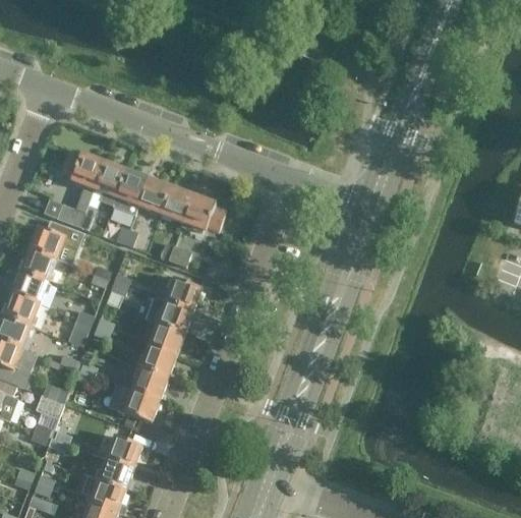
[(57,218),(79,226),(85,212),(88,206),(94,189),(94,188),(104,161),(81,153),(80,157),(68,152),(61,172),(72,176),(71,180),(85,186),(77,210),(62,204),(57,218)]
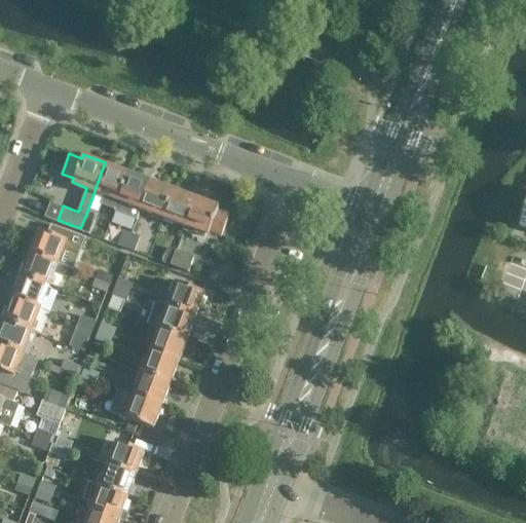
[(128,171),(105,162),(95,190),(95,191),(117,199),(118,199),(128,171)]
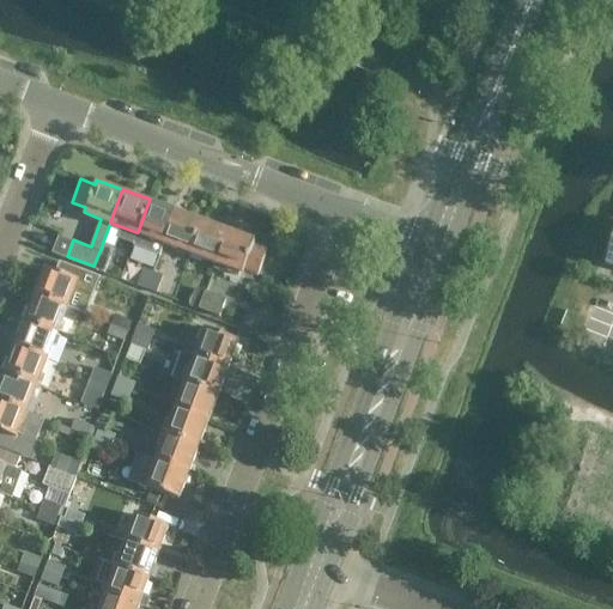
[(159,253),(163,242),(176,209),(150,199),(138,232),(137,232),(133,243),(159,253)]
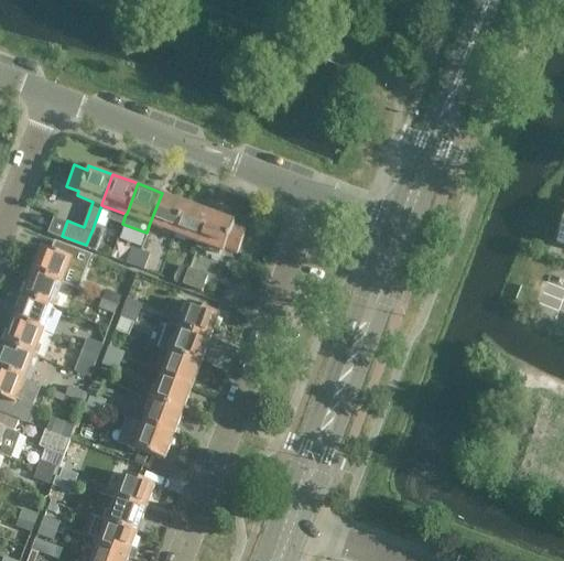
[(162,193),(150,223),(174,232),(185,202),(162,193)]
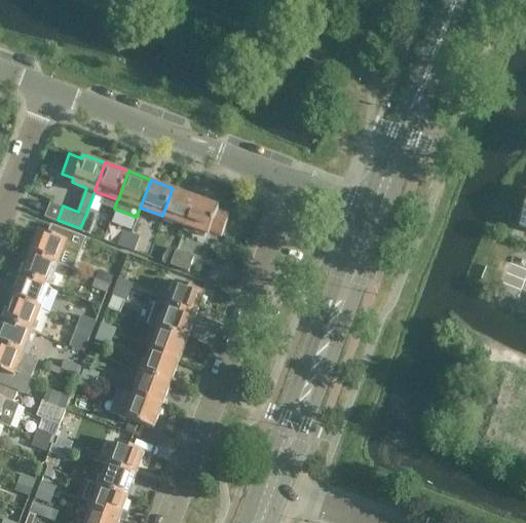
[(162,216),(184,224),(185,224),(195,196),(173,188),(162,216)]
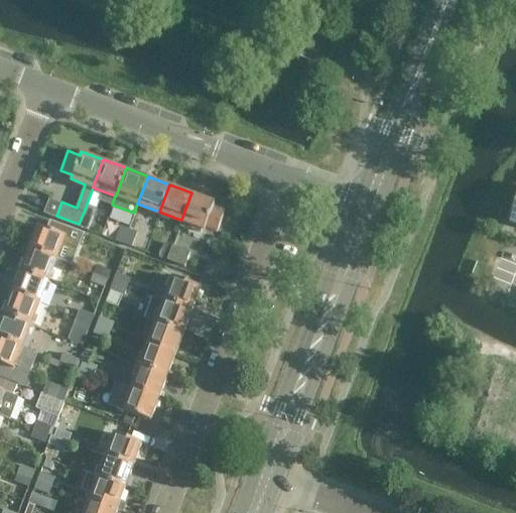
[(215,201),(191,193),(181,220),(180,220),(179,224),(188,228),(189,223),(205,229),(206,225),(217,229),(225,209),(214,204),(215,201)]
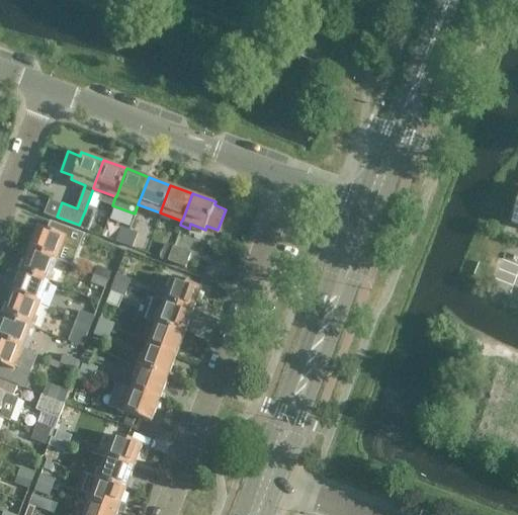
[(85,210),(79,225),(88,229),(93,215),(93,207),(87,204),(85,210)]
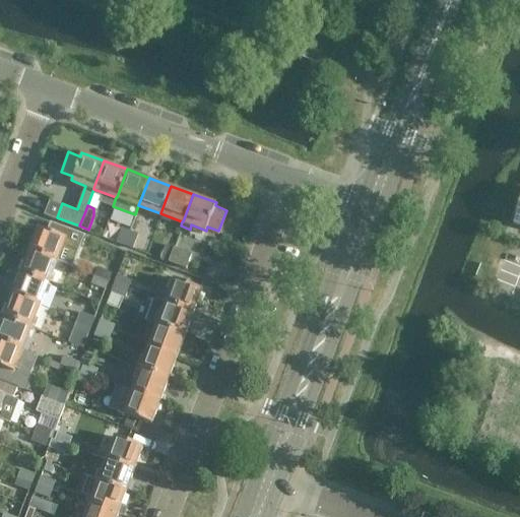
[(82,232),(56,221),(52,231),(39,225),(29,248),(58,258),(65,238),(78,243),(82,232)]
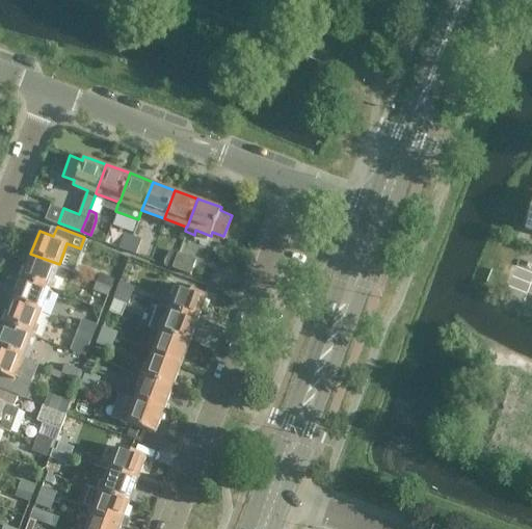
[(127,248),(133,234),(124,231),(118,245),(127,248)]
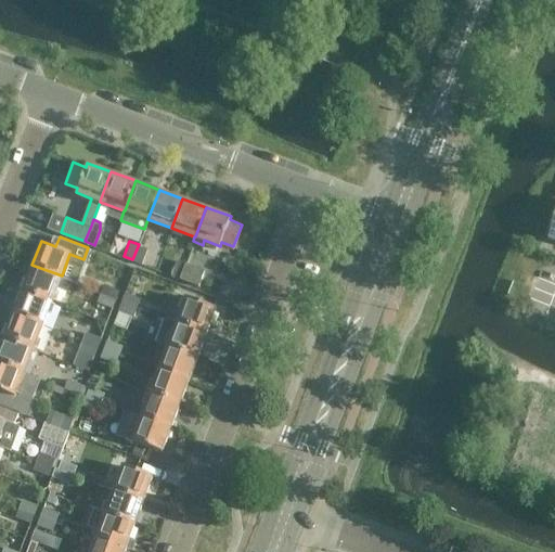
[(139,244),(132,259),(141,262),(147,247),(139,244)]
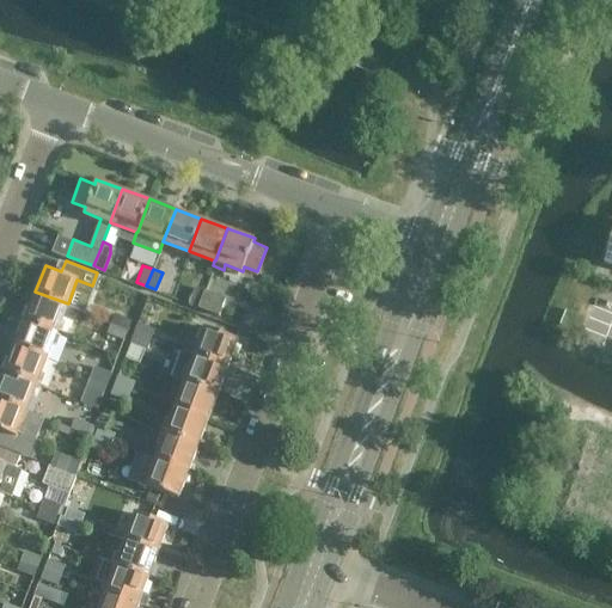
[(199,306),(204,289),(195,286),(189,302),(199,306)]
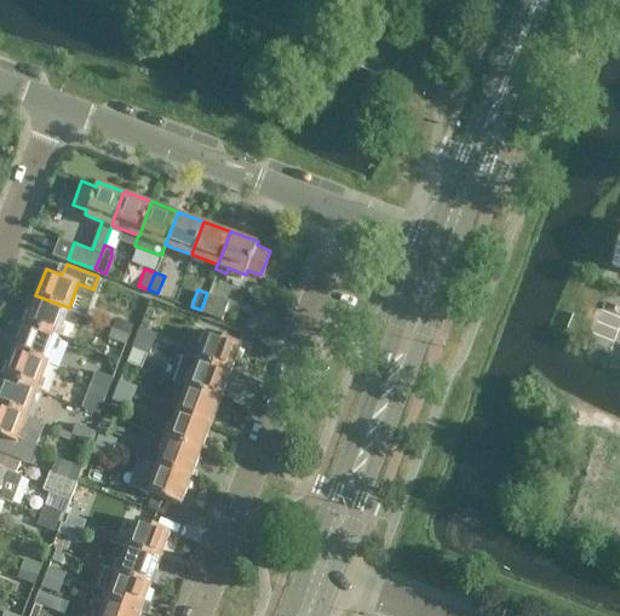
[(207,293),(201,310),(222,317),(228,300),(207,293)]
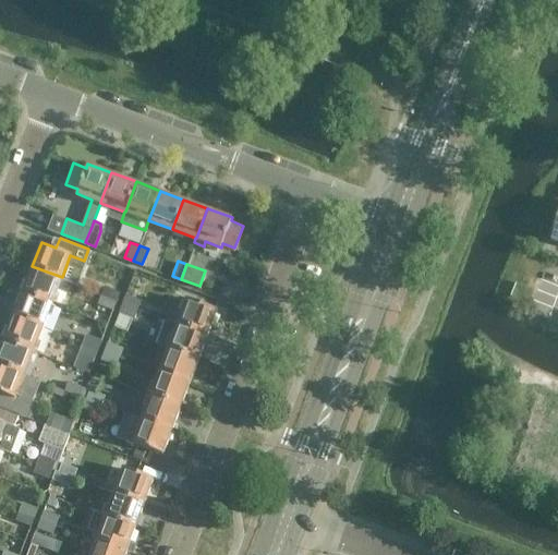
[(87,288),(77,285),(61,278),(62,277),(32,266),(23,290),(52,302),(58,288),(70,292),(71,291),(84,296),(87,288)]
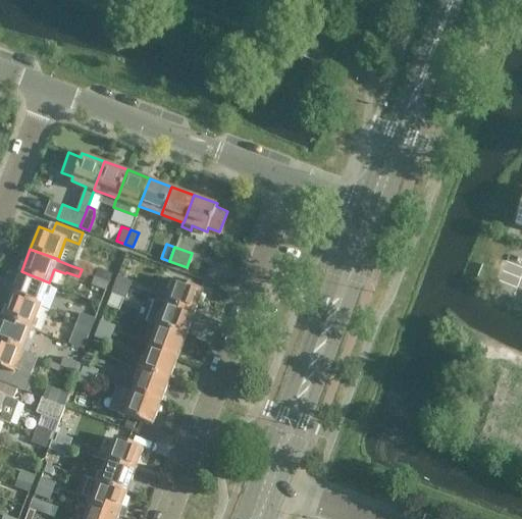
[(94,273),(109,279),(112,271),(97,266),(94,273)]
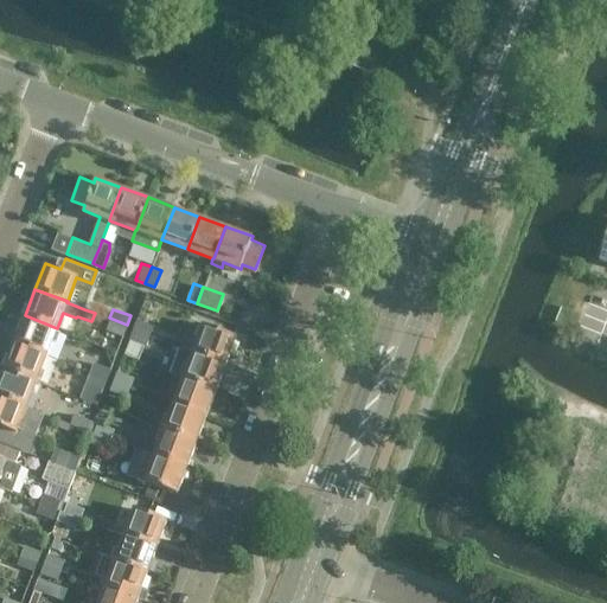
[(14,341),(48,353),(57,328),(25,315),(14,341)]
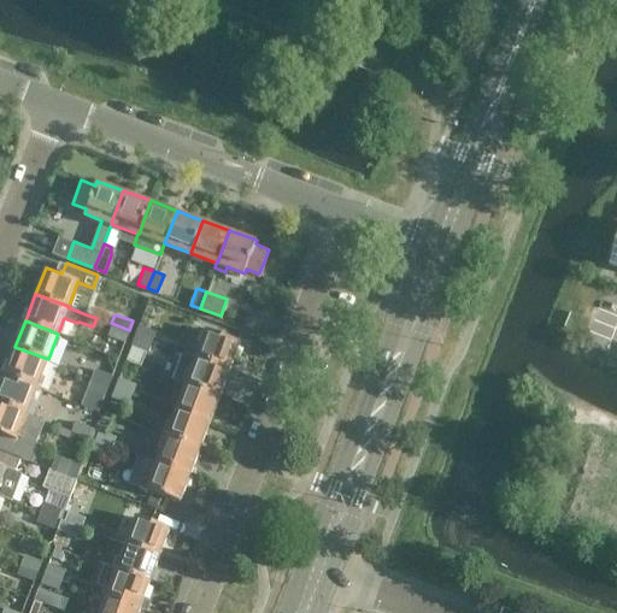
[(129,330),(111,323),(107,334),(125,341),(129,330)]
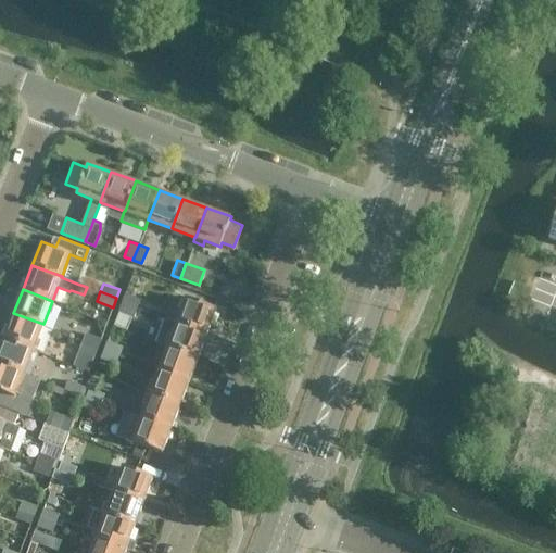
[(122,300),(138,306),(141,298),(125,291),(122,300)]
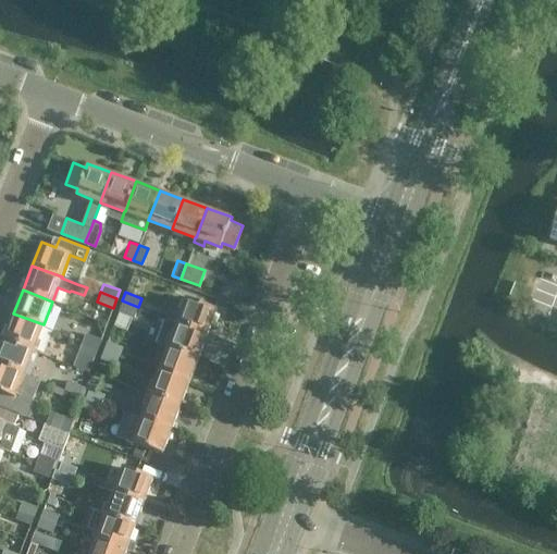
[(177,321),(207,333),(215,308),(186,297),(177,321)]
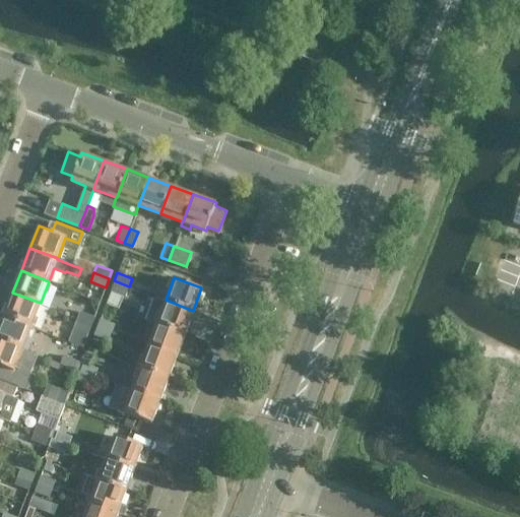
[(129,286),(114,280),(111,289),(125,295),(129,286)]
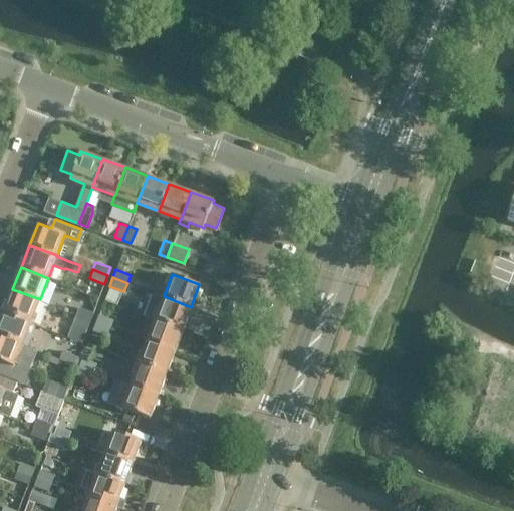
[(4,310),(31,321),(40,299),(12,289),(4,310)]
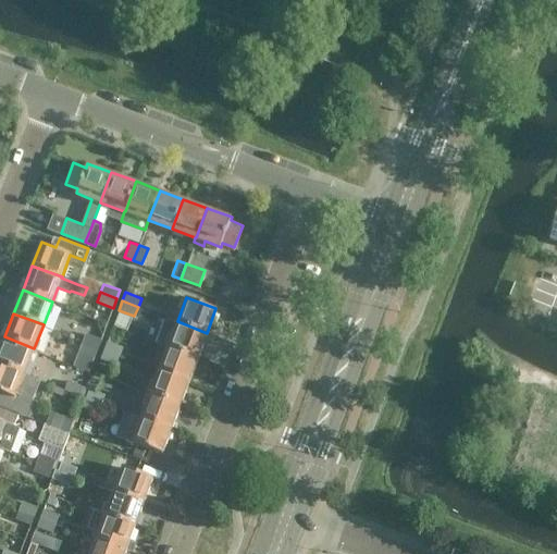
[(164,317),(156,341),(168,345),(169,345),(198,357),(207,333),(177,321),(164,317)]
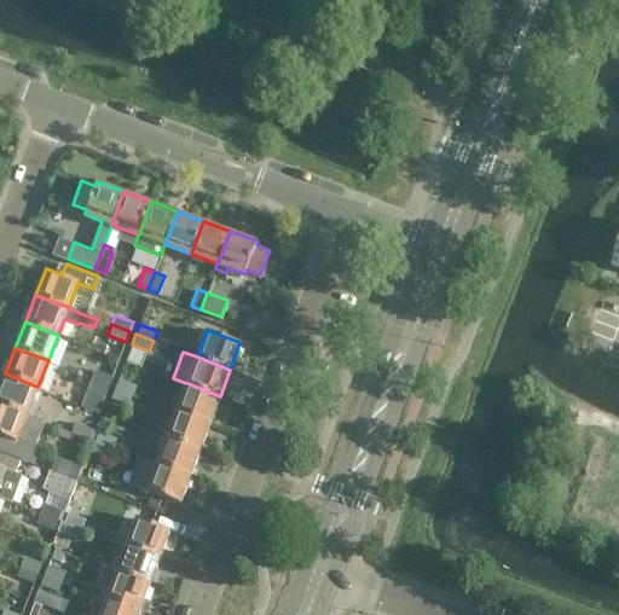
[(91,377),(109,384),(113,375),(96,367),(91,377)]
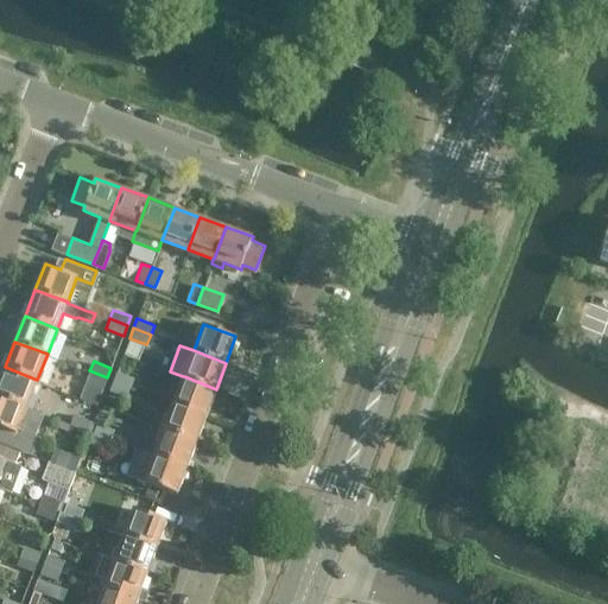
[(0,377),(0,394),(27,406),(37,380),(5,367),(0,377)]
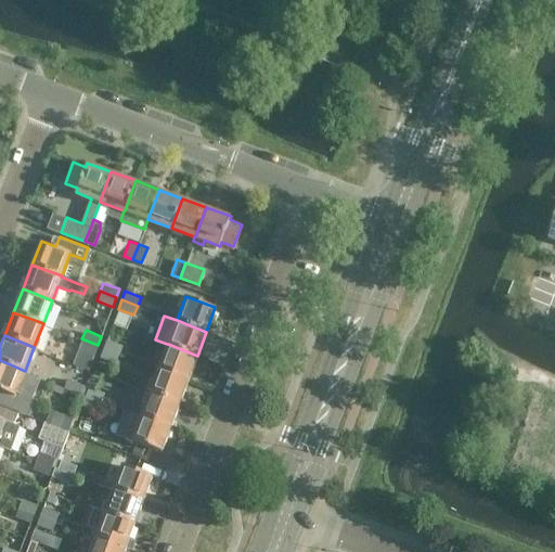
[(98,345),(81,338),(78,348),(94,355),(98,345)]
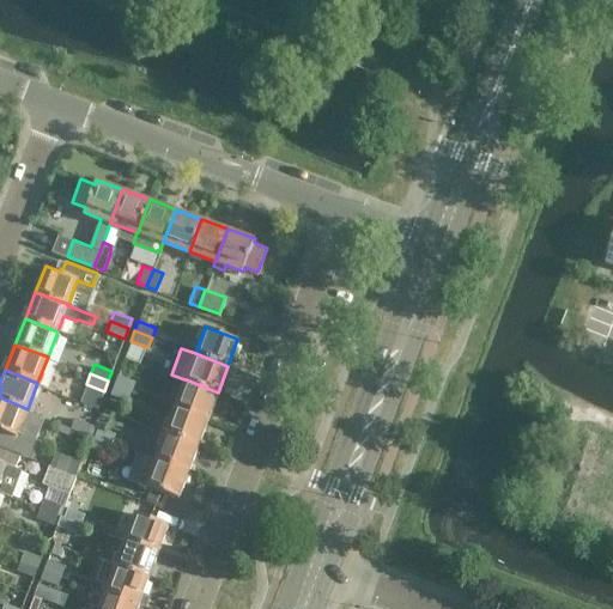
[(114,382),(132,389),(135,379),(117,373),(114,382)]
